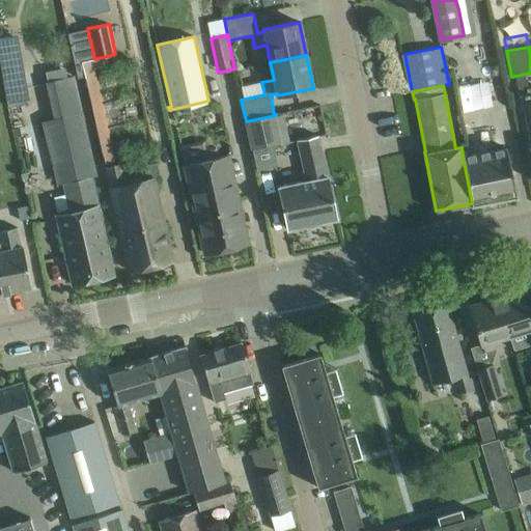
[(530,92),(519,95),(530,150),(530,92)]
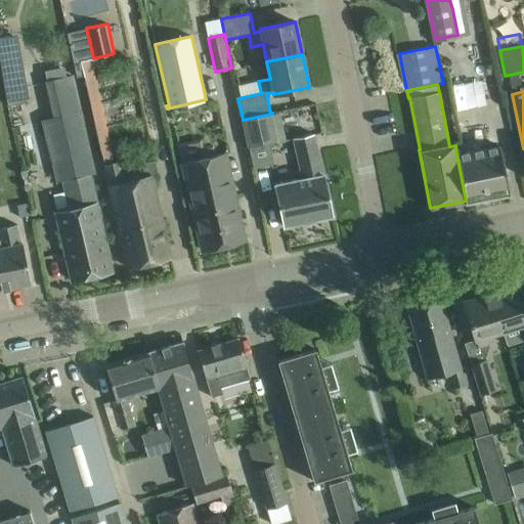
[(81,112),(43,120),(53,162),(59,160),(71,209),(96,204),(89,175),(95,174),(81,112)]
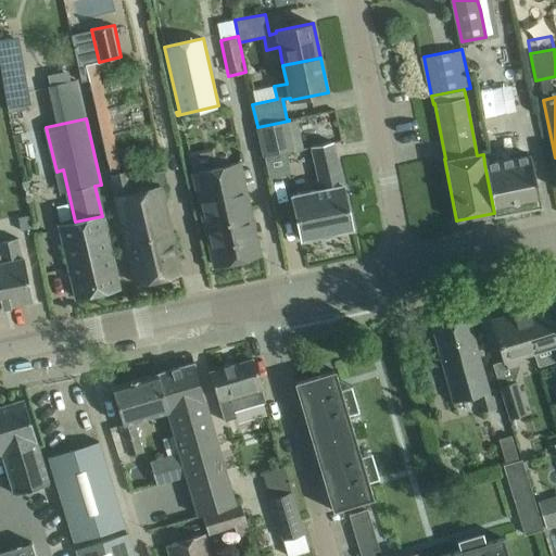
[(295,148),(289,121),(257,127),(263,154),(295,148)]
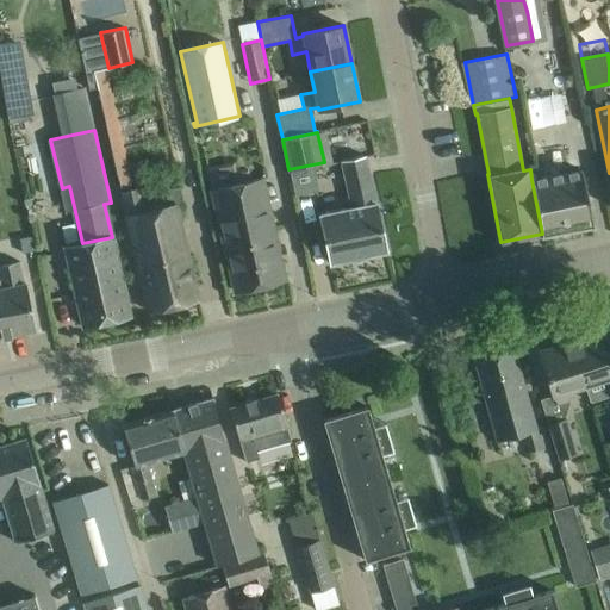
[(348,209),(358,257),(386,251),(365,155),(342,161),(353,207),(348,209)]
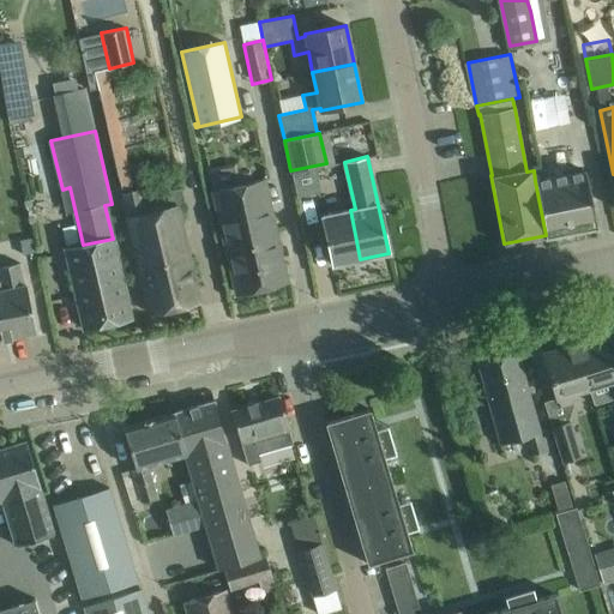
[(585,173),(535,181),(546,235),(596,227),(585,173)]
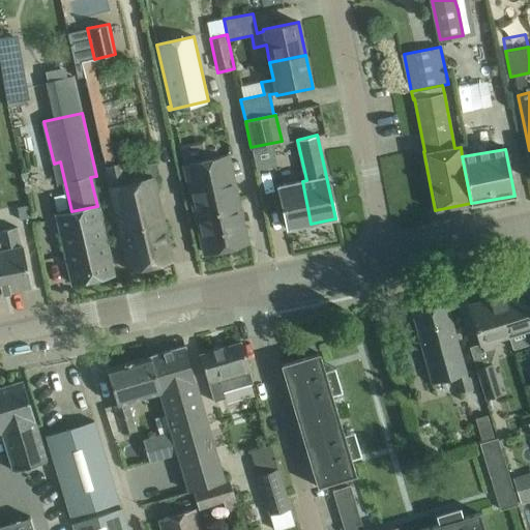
[(208,160),(184,166),(200,233),(204,253),(247,243),(242,223),(228,155),(208,160)]
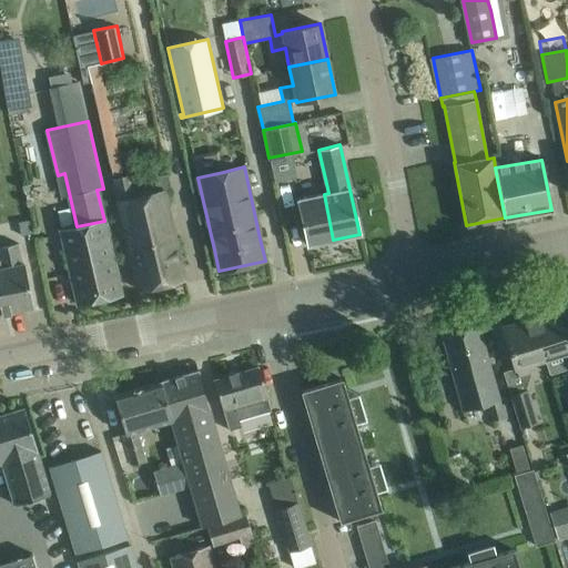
[(163,192),(139,198),(132,173),(112,178),(139,290),(184,279),(163,192)]
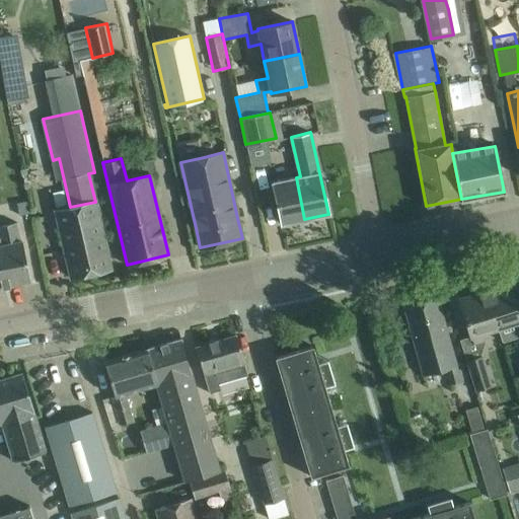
[(280,224),(304,219),(296,177),(272,182),(280,224)]
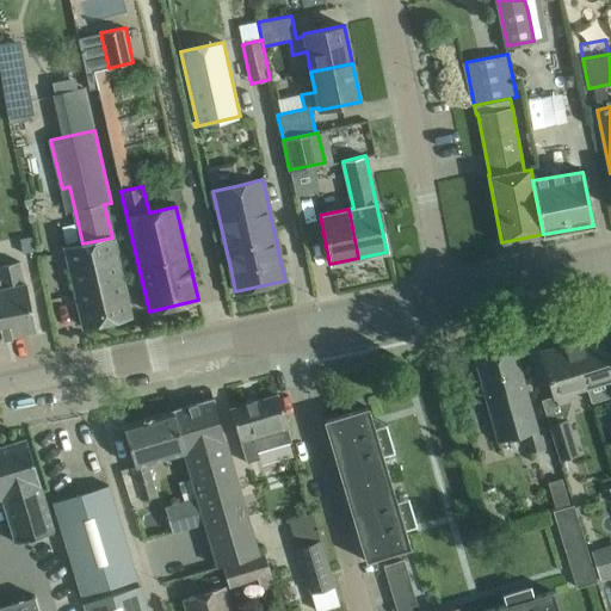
[(31,236),(19,239),(23,253),(35,251),(31,236)]
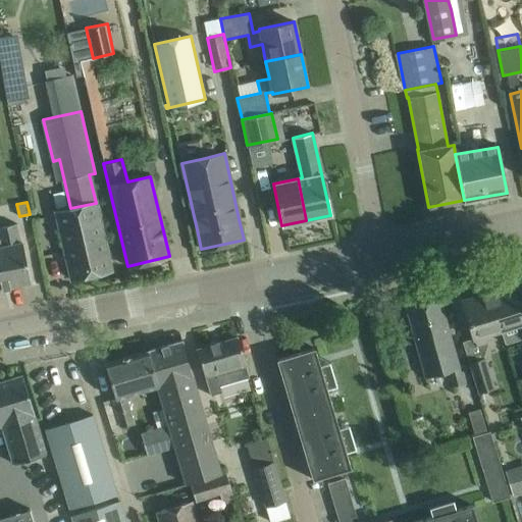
[(111,270),(96,203),(70,208),(55,211),(71,279),(111,270)]
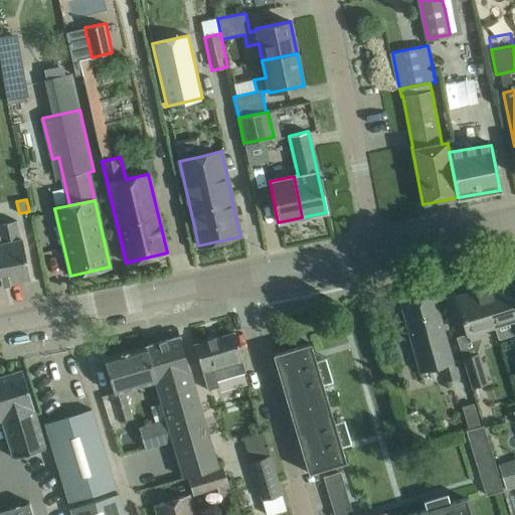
[(0,284),(5,284),(29,279),(25,259),(18,222),(0,225),(0,284)]
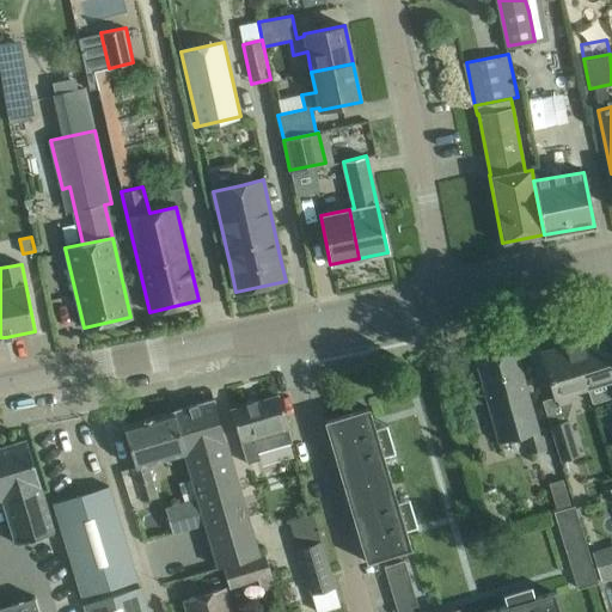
[(605,332),(571,343),(585,386),(589,403),(610,396),(611,395),(611,355),(605,332)]
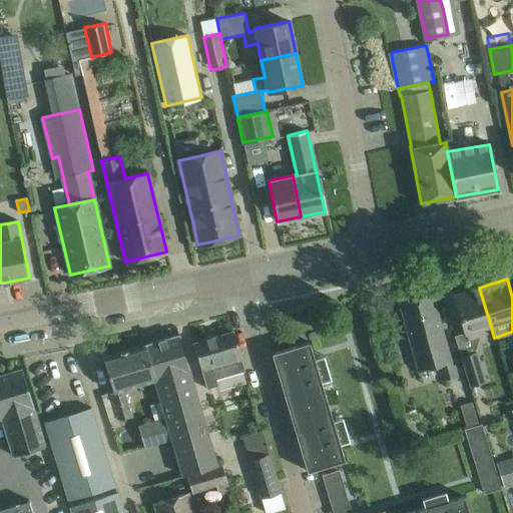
[(475,328),(490,324),(479,288),(454,296),(467,339),(477,336),(475,328)]
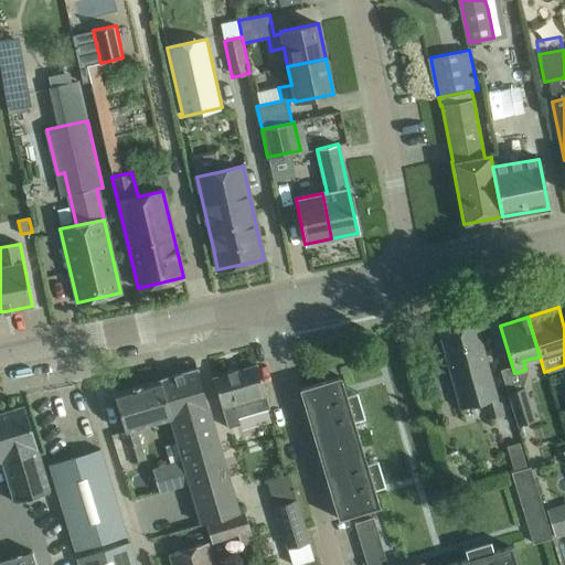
[(501,414),(481,342),(475,321),(438,332),(460,406),(483,400),(489,418),(501,414)]
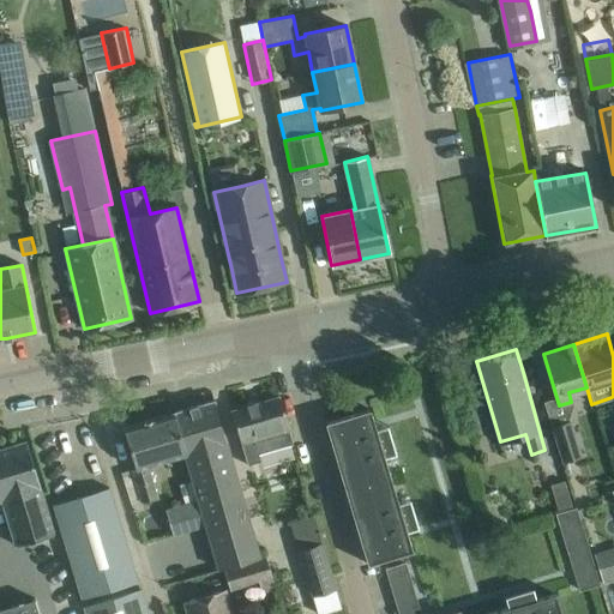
[(293,444),(278,397),(232,411),(247,465),(260,462),(258,453),(293,444)]
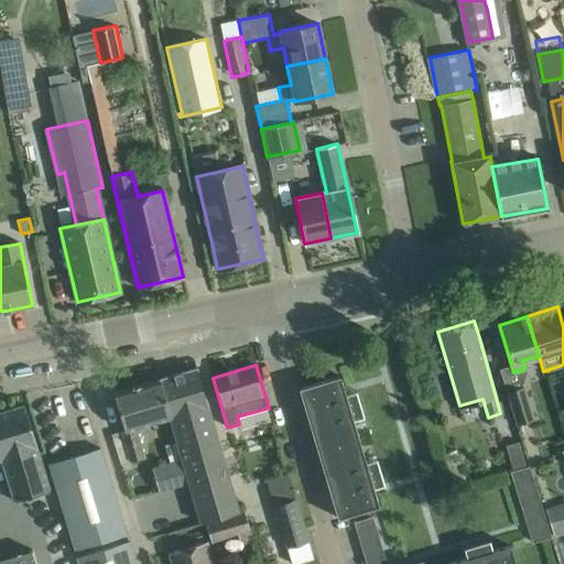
[(159,379),(170,418),(183,459),(187,476),(201,522),(205,521),(238,511),(196,369),(160,379),(159,379)]
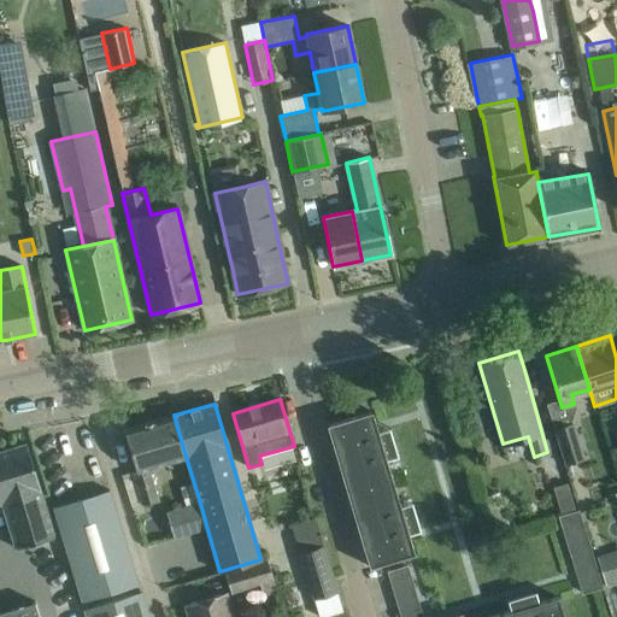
[(327,425),(348,495),(393,482),(386,459),(398,456),(389,428),(377,430),(371,411),(327,425)]
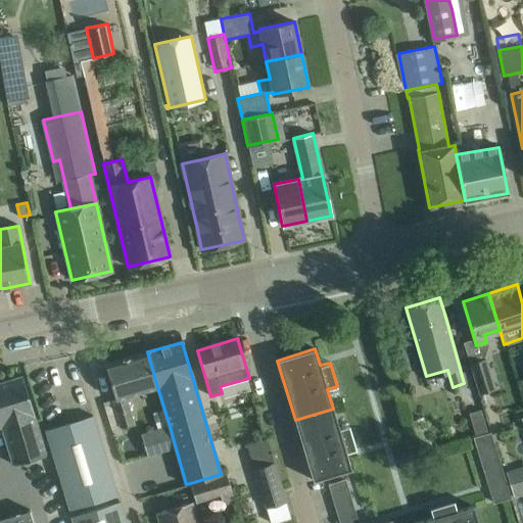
[(157,387),(147,351),(105,364),(115,398),(112,399),(121,428),(134,424),(126,396),(157,387)]
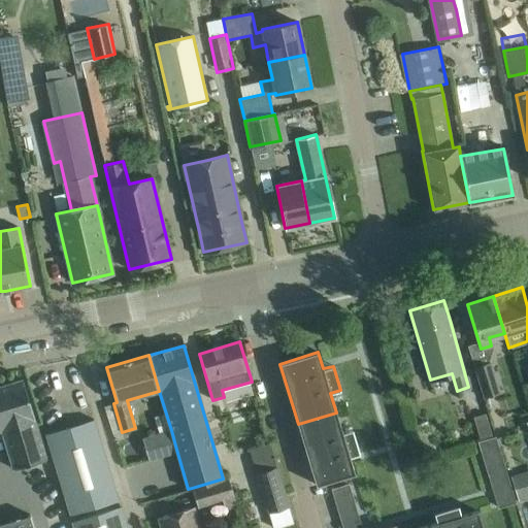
[(489,363),(472,368),(483,398),(498,394),(489,363)]
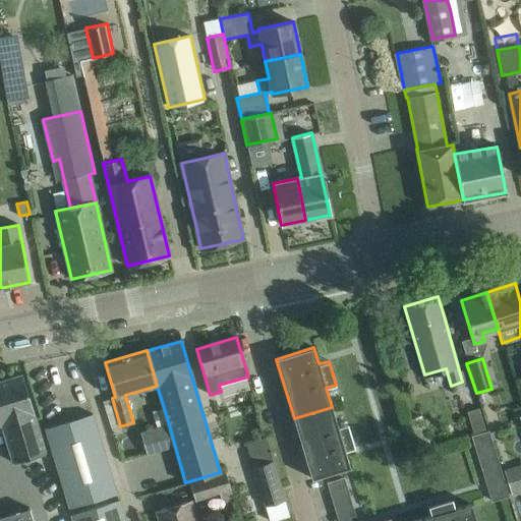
[(0,380),(0,424),(1,424),(8,447),(13,462),(45,452),(21,373),(0,380)]
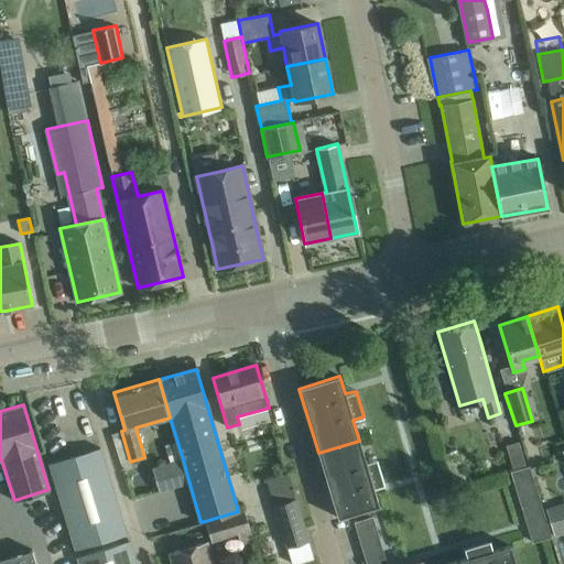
[(366,462),(359,441),(318,453),(337,518),(379,506),(373,488),(383,485),(376,458),(366,462)]
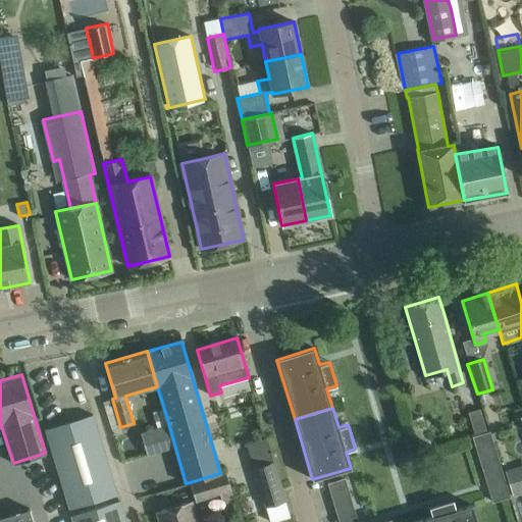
[(116,493),(108,466),(93,415),(45,429),(68,508),(116,493)]
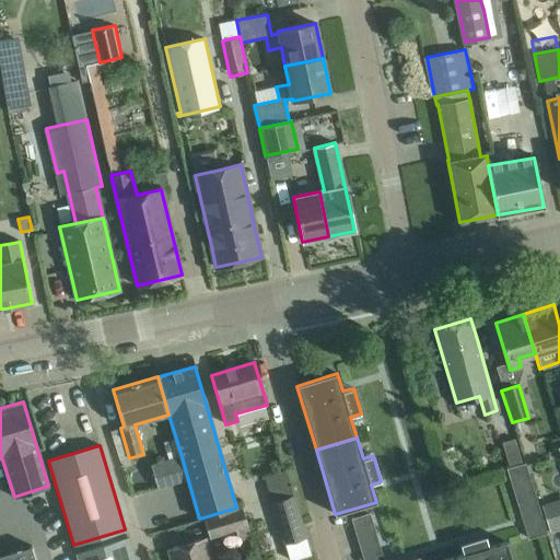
[(176,457),(151,465),(159,491),(184,483),(176,457)]
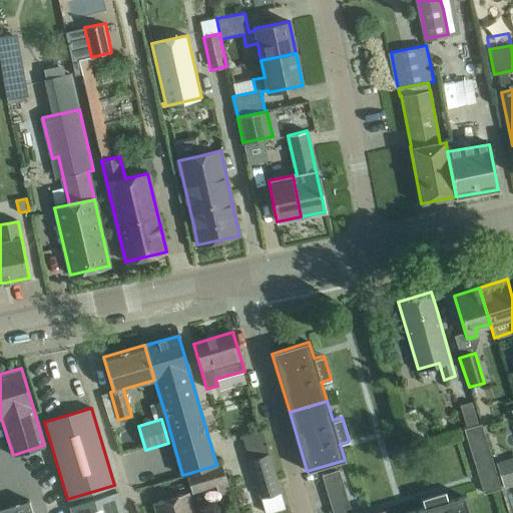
[(465,429),(484,493),(501,488),(481,424),(465,429)]
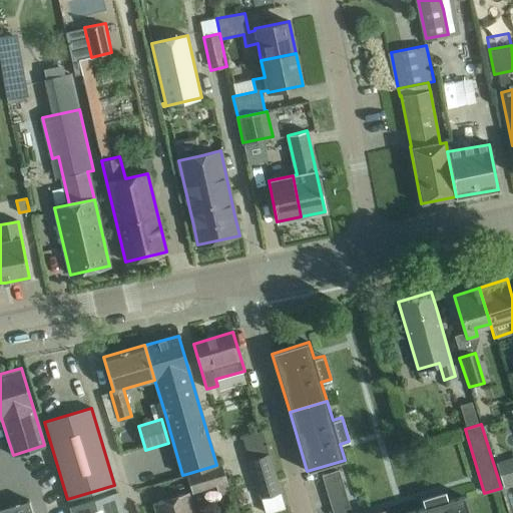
[(247,448),(266,447),(265,434),(246,435),(247,448)]
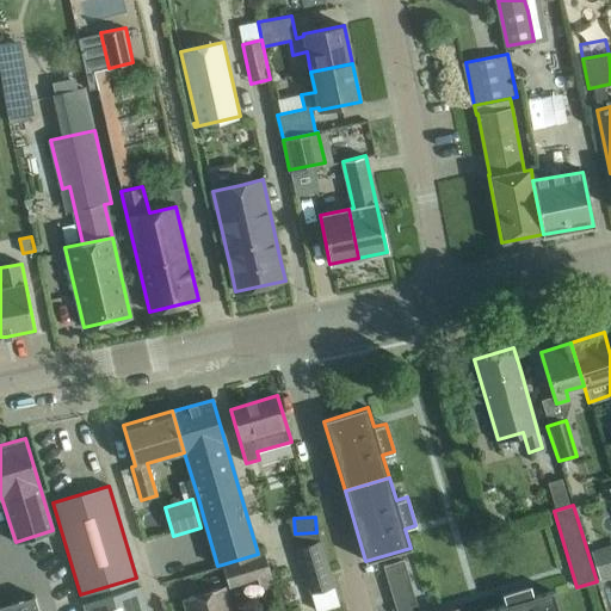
[(310,592),(334,585),(321,541),(297,549),(310,592)]
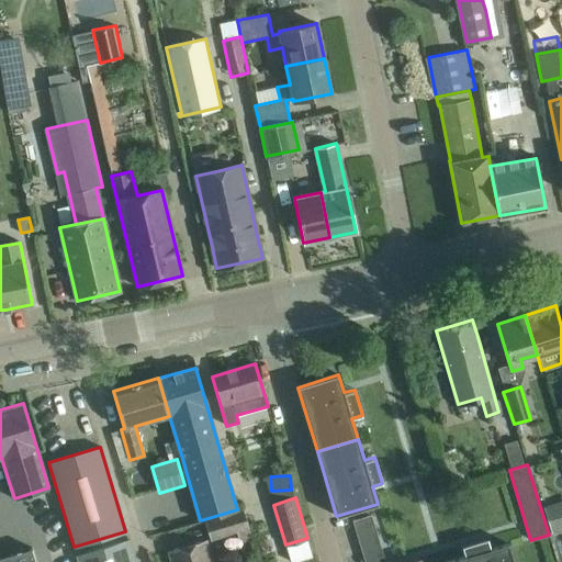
[(561,501),(543,506),(552,534),(561,529),(561,501)]
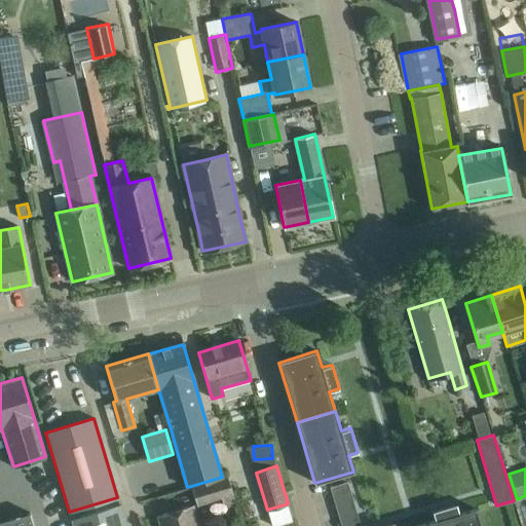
[(227,476),(222,477),(191,486),(196,503),(221,496),(224,506),(235,503),(227,476)]
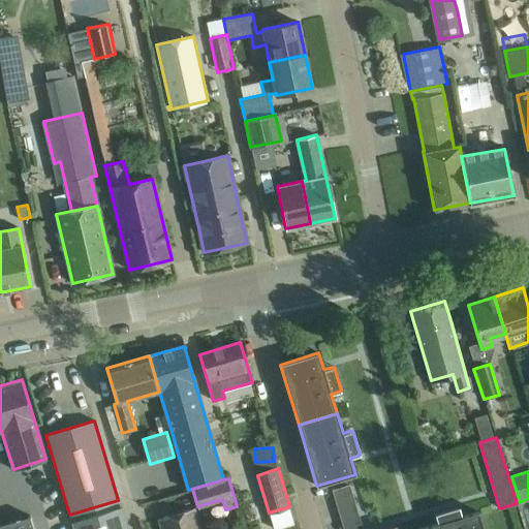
[(361,528),(362,528),(349,485),(332,490),(343,528),(361,528)]
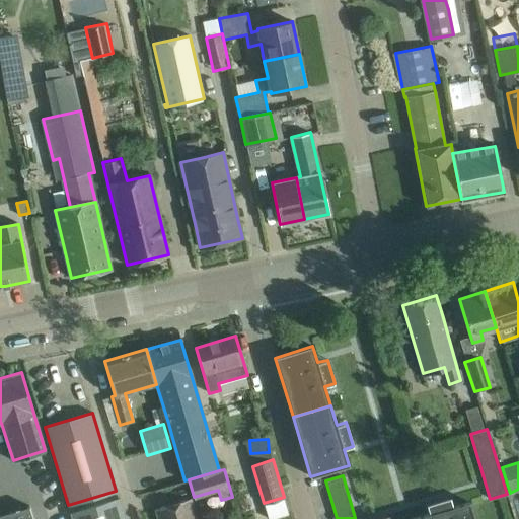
[(411,518),(474,518),(469,502),(453,507),(450,497),(426,504),(429,514),(411,518)]
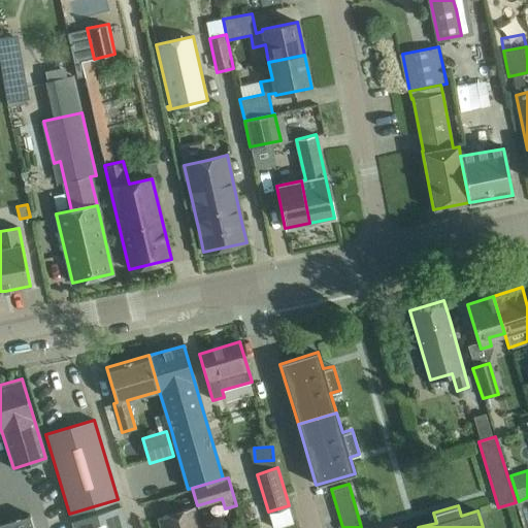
[(74,527),(127,527),(121,507),(73,522),(74,527)]
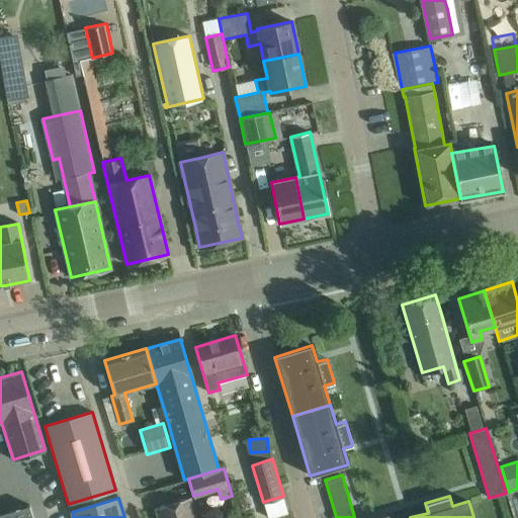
[(195,517),(189,498),(155,508),(158,517),(195,517)]
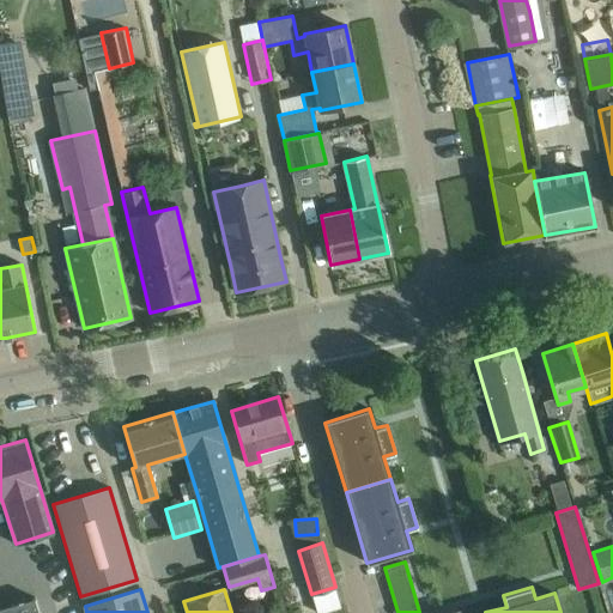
[(0,612),(38,612),(35,598),(0,607),(0,612)]
